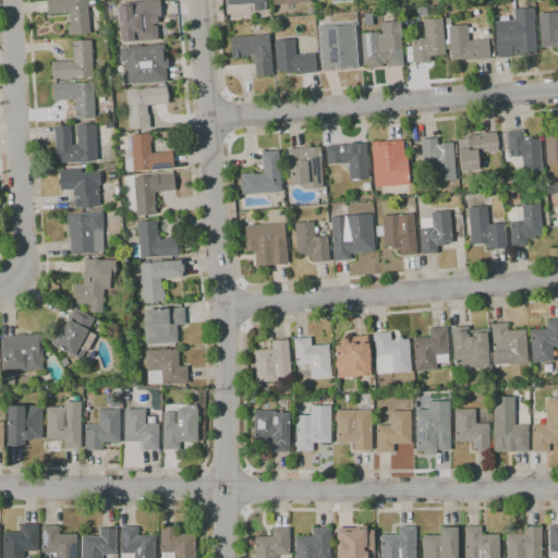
[(70,36),(69,33),(68,33),(67,25),(69,25),(69,22),(70,22),(69,13),(50,14),(50,16),(48,16),(46,0),(94,0),(95,7),(87,8),(89,34),(70,36)]
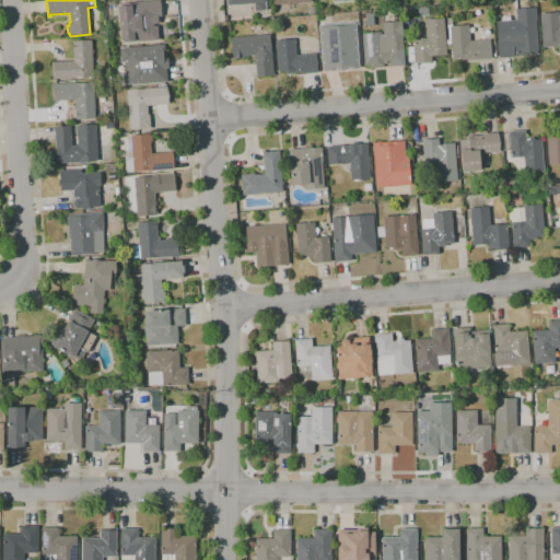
[(124,43),(124,42),(121,42),(118,7),(125,6),(125,3),(158,1),(158,0),(160,0),(162,19),(160,19),(160,18),(140,19),(140,27),(143,27),(144,38),(142,38),(143,42),(124,43)]
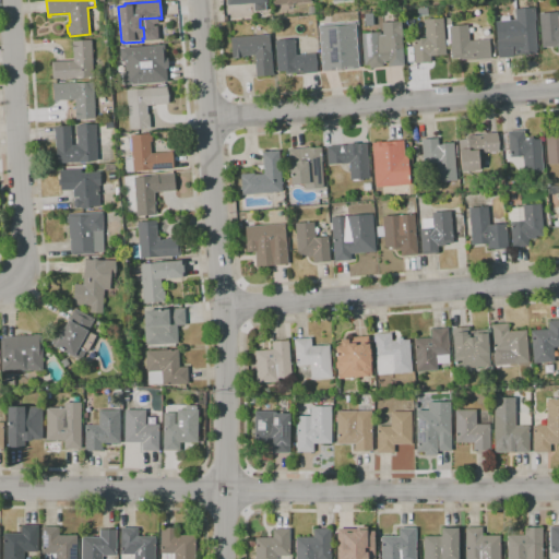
[(254,12),(253,3),(227,6),(226,0),(266,0),(268,2),(264,3),(265,12),(254,12)]
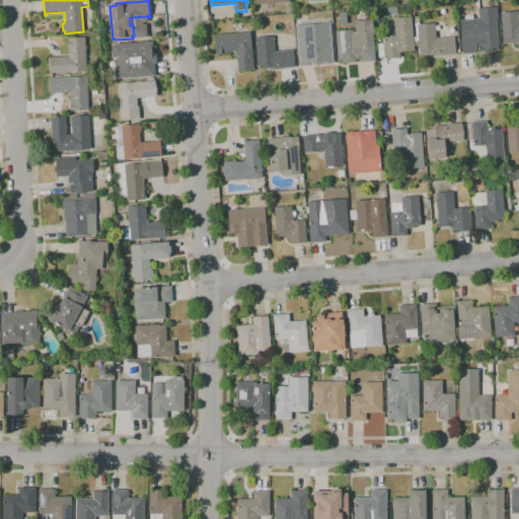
[(463,54),(459,22),(478,20),(476,9),(497,7),(498,18),(496,18),(500,50),(463,54)]
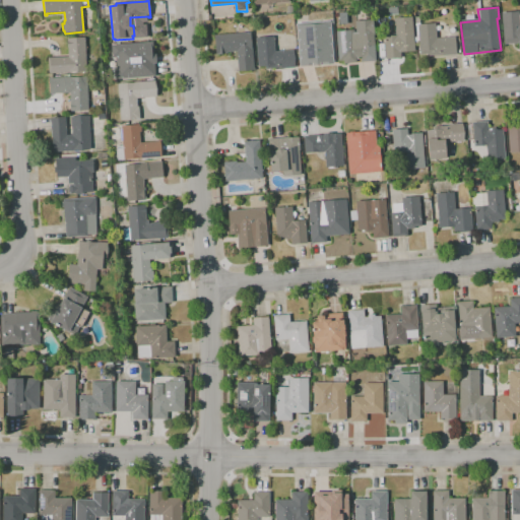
[(519,48),(519,49),(519,43),(504,44),(502,12),(519,11),(519,14),(519,48)]
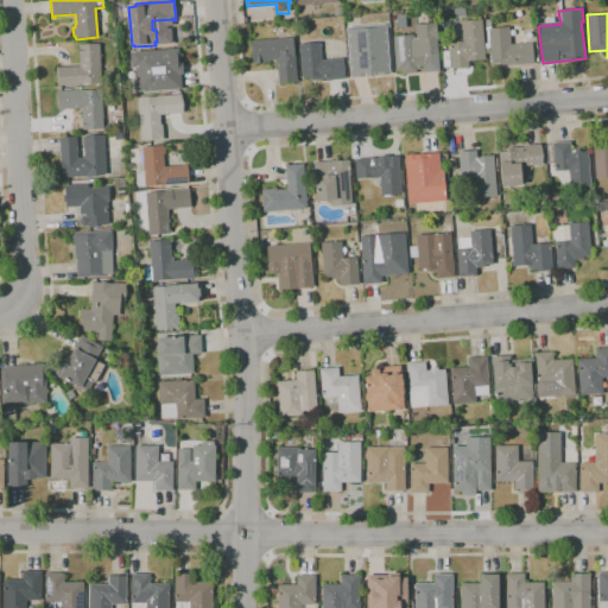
[(451,69),(449,43),(463,42),(462,32),(458,37),(454,33),(457,29),(462,31),(461,21),(481,20),(483,43),(487,43),(487,50),(486,50),(486,59),(481,59),(481,61),(476,62),(476,61),(469,61),(469,68),(451,69)]
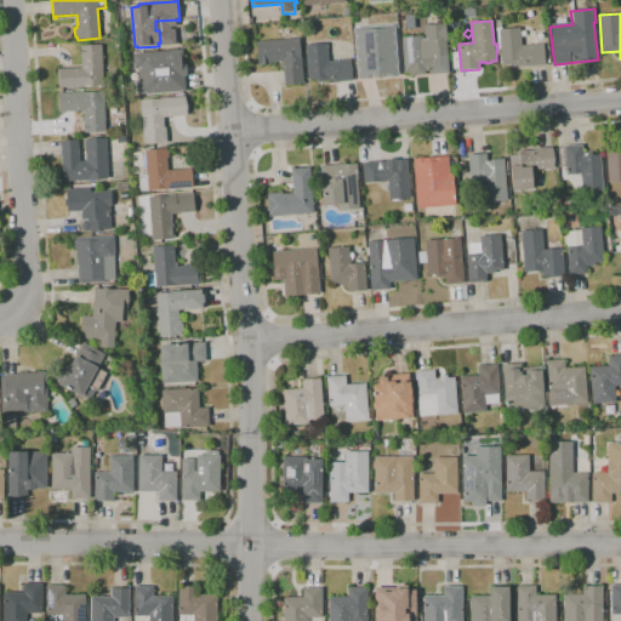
[(529,67),(529,66),(511,67),(511,64),(501,64),(500,49),(497,49),(496,36),(499,36),(499,30),(519,28),(520,46),(543,44),(545,66),(529,67)]
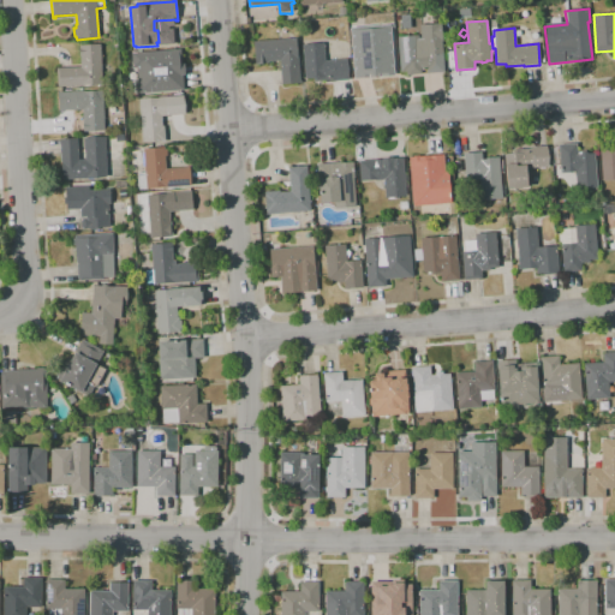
[(360,79),(357,40),(371,39),(371,33),(393,31),(395,69),(378,70),(378,77),(360,79)]
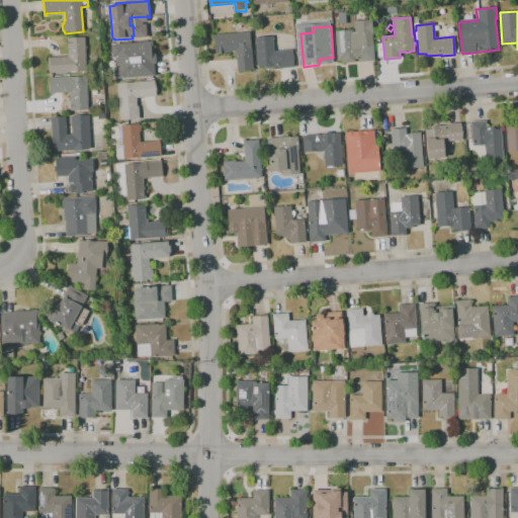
[(337,63),(335,31),(352,30),(353,45),(361,45),(373,44),(374,61),(360,63),(359,58),(355,58),(356,62),(337,63)]
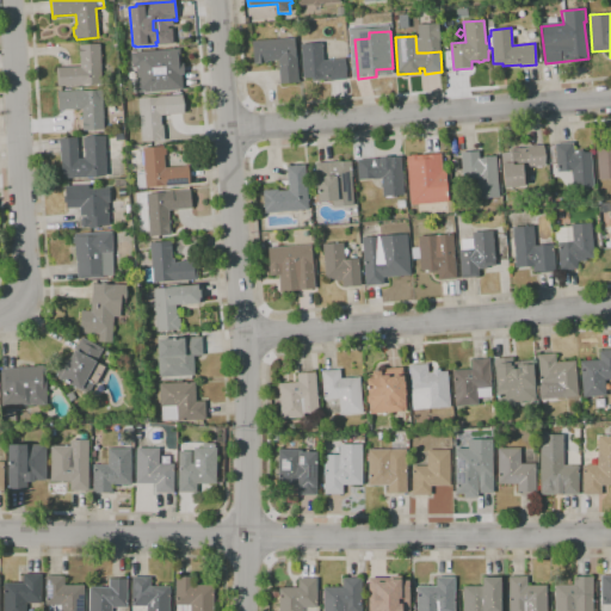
[(279,84),(278,61),(267,61),(267,63),(266,63),(266,65),(264,65),(264,63),(253,63),(252,42),(295,38),(298,82),(279,84)]
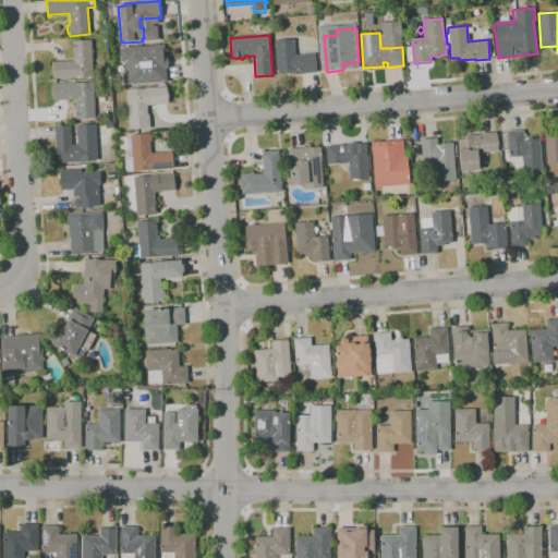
[(302,74),(302,72),(286,74),(286,71),(277,71),(275,40),(293,39),(294,56),(315,53),(317,73),(302,74)]
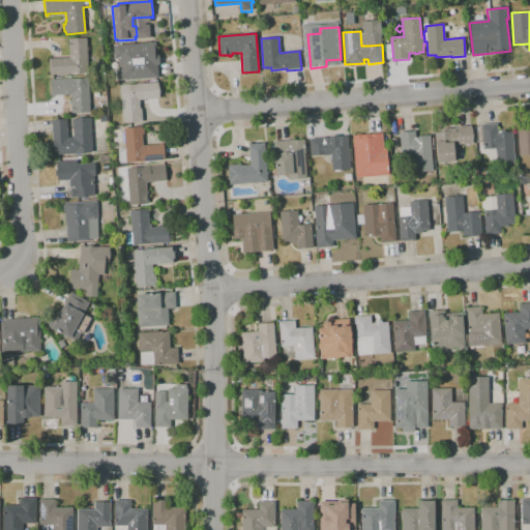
[(49,75),(49,59),(69,58),(68,38),(87,38),(88,72),(82,74),(82,72),(72,74),(72,75),(49,75)]
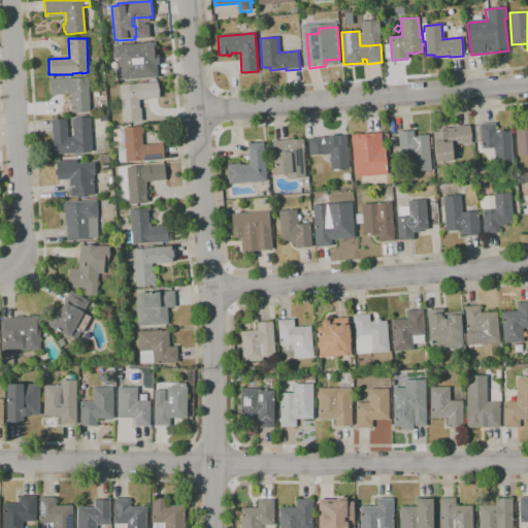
[(119,80),(117,46),(122,45),(134,44),(136,63),(157,61),(158,77),(135,79),(135,78),(119,80)]
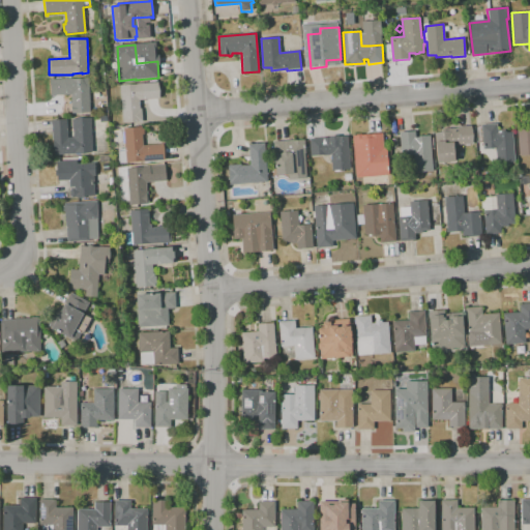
[(72,114),(71,94),(51,95),(50,78),(52,78),(52,80),(89,78),(90,113),(72,114)]
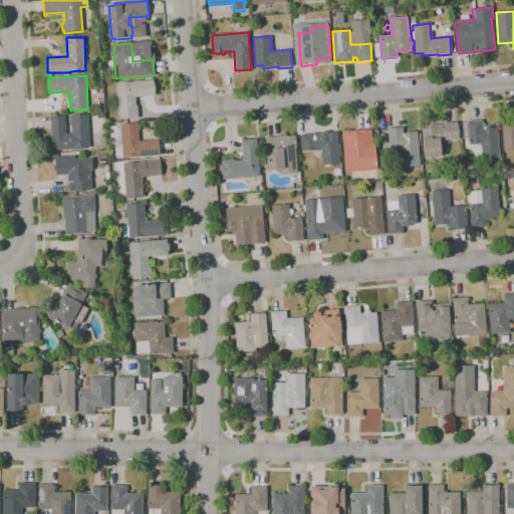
[(119,119),(116,83),(154,79),(155,95),(136,97),(136,105),(138,105),(139,118),(136,118),(119,119)]
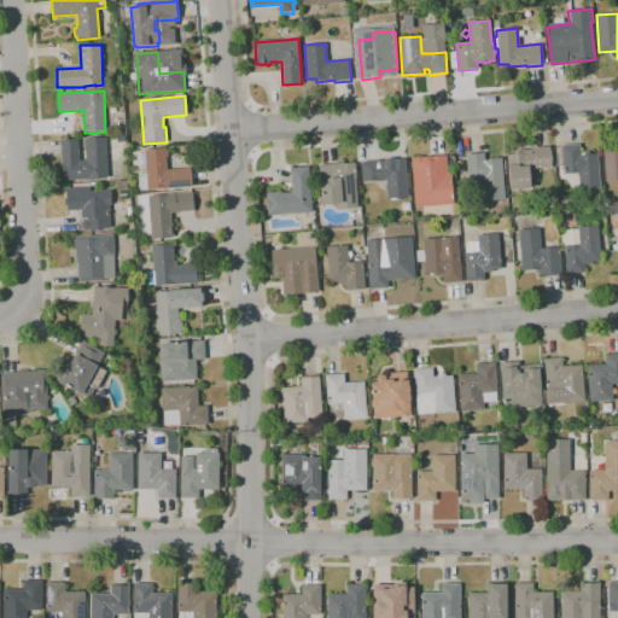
[(63,181),(60,140),(77,139),(79,161),(86,161),(85,149),(83,149),(83,143),(85,143),(85,139),(105,138),(108,178),(63,181)]
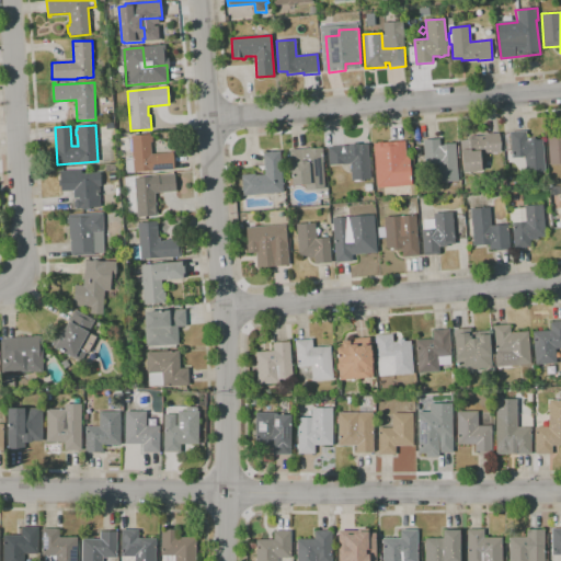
[(560,163),(550,164),(547,129),(560,127),(560,163)]
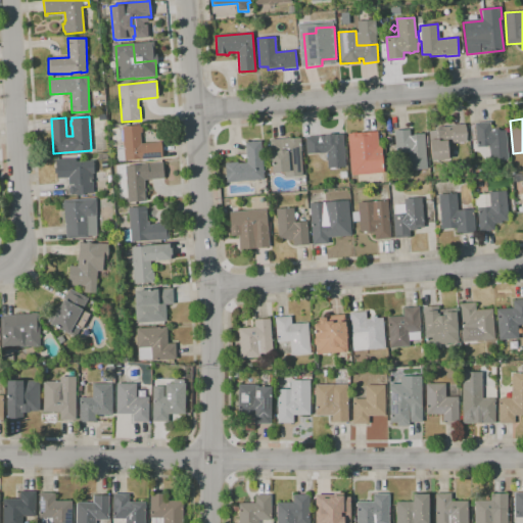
[(491,160),(490,146),(477,147),(477,141),(471,141),(470,125),(476,125),(476,124),(490,122),(491,131),(506,130),(508,159),(491,160)]
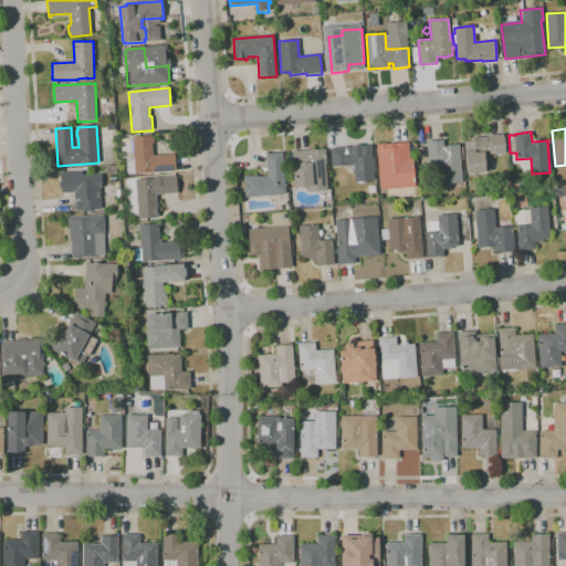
[(468,175),(464,142),(472,140),(472,137),(503,134),(505,154),(484,156),(486,173),(468,175)]
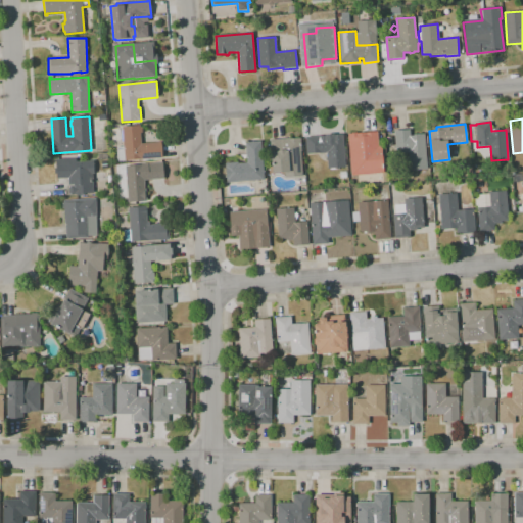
[(117,161),(116,147),(124,147),(122,127),(142,126),(142,133),(140,133),(141,143),(159,142),(158,141),(161,141),(162,158),(117,161)]
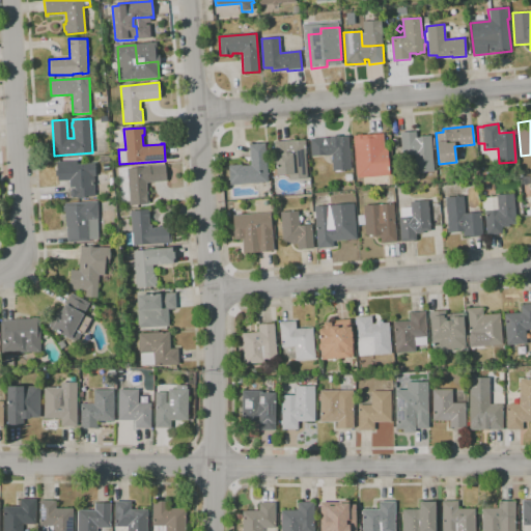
[(415,172),(414,156),(402,157),(400,133),(416,132),(416,137),(430,136),(434,171),(415,172)]
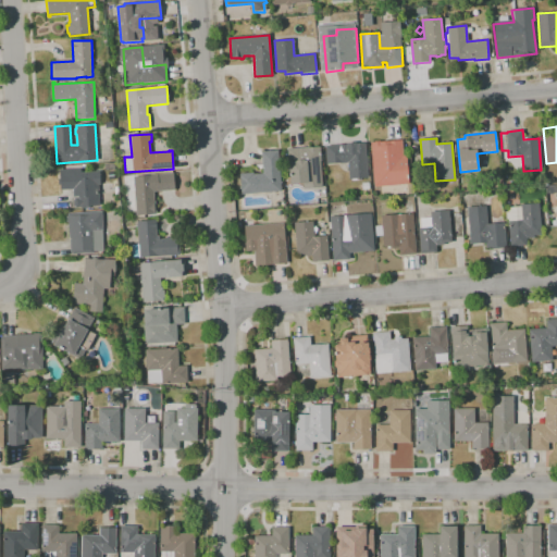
[(373,196),(372,183),(373,183),(371,151),(386,150),(385,140),(403,139),(404,164),(392,165),(393,182),(375,183),(375,185),(382,185),(383,196),(373,196)]
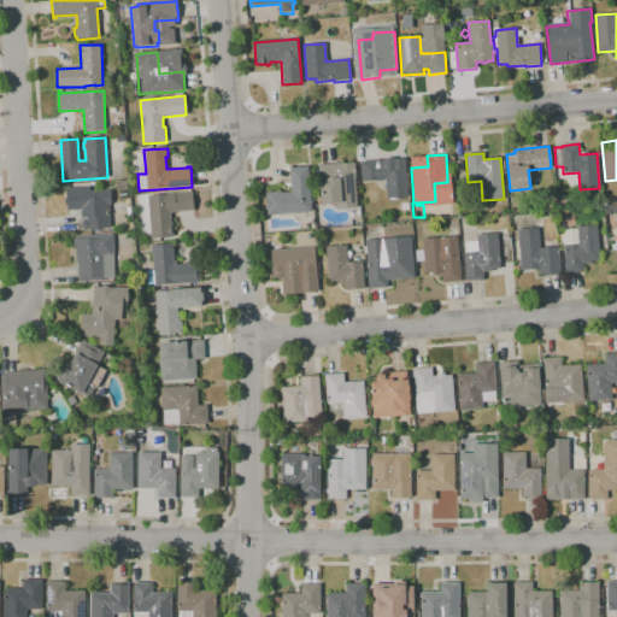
[(389,200),(389,199),(387,199),(386,181),(377,181),(362,182),(360,162),(378,160),(378,164),(383,164),(383,160),(398,159),(398,163),(405,162),(407,197),(404,197),(404,199),(399,199),(399,198),(395,198),(395,199),(389,200)]
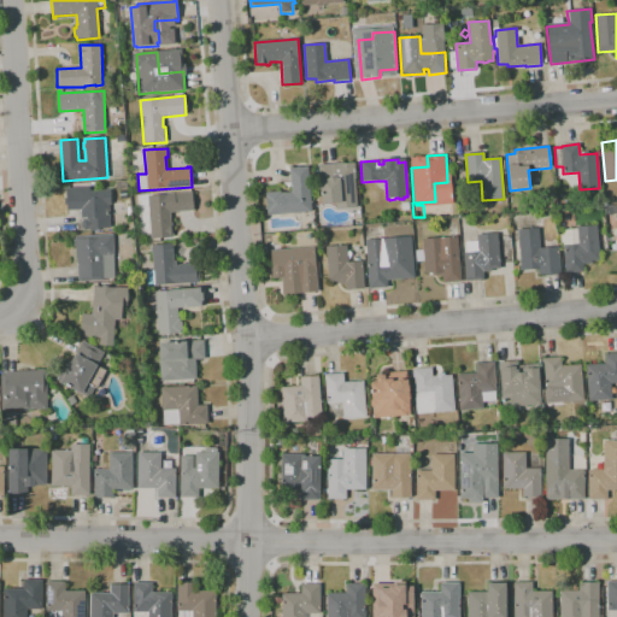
[(336,209),(335,203),(323,204),(321,188),(319,188),(318,181),(319,181),(318,165),(341,163),(341,164),(354,163),(356,178),(354,178),(357,207),(336,209)]
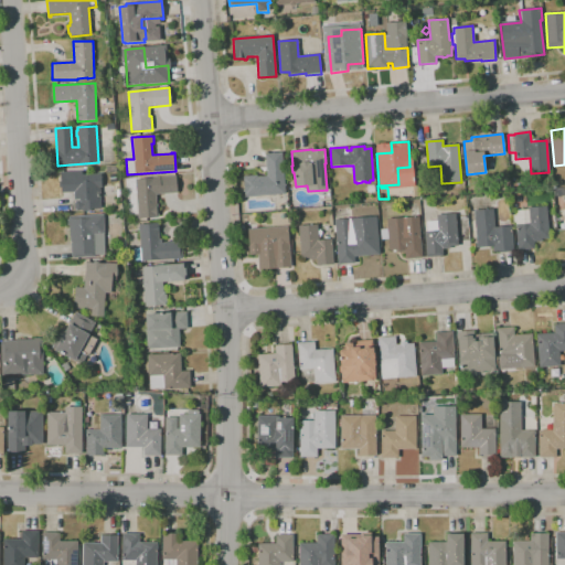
[(245,198),(245,194),(243,179),(244,179),(244,177),(257,176),(257,177),(267,176),(265,153),(283,153),(285,194),(245,198)]
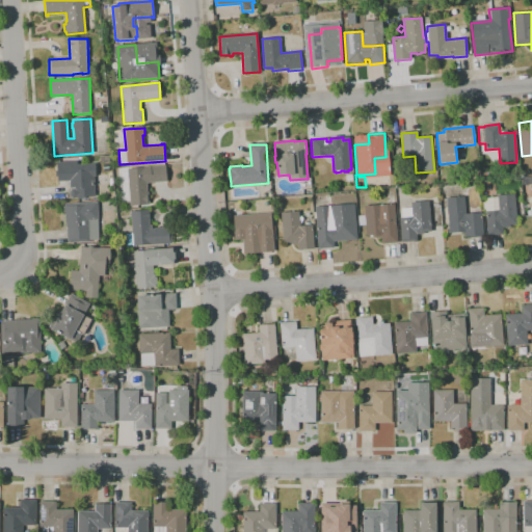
[(79,200),(79,198),(72,198),(72,196),(70,196),(70,191),(71,191),(71,189),(75,189),(74,188),(70,188),(70,181),(58,182),(57,177),(55,177),(55,170),(57,170),(56,162),(77,161),(77,164),(97,164),(97,175),(96,175),(96,177),(95,177),(95,196),(88,196),(88,198),(79,200)]
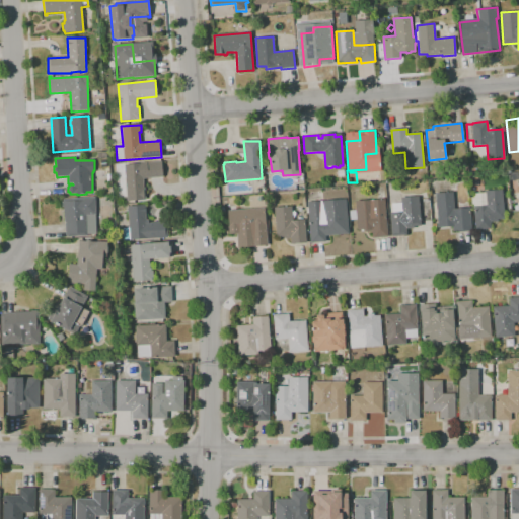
[(128,201),(124,165),(159,161),(159,160),(161,160),(163,176),(143,178),(143,189),(144,189),(145,200),(128,201)]
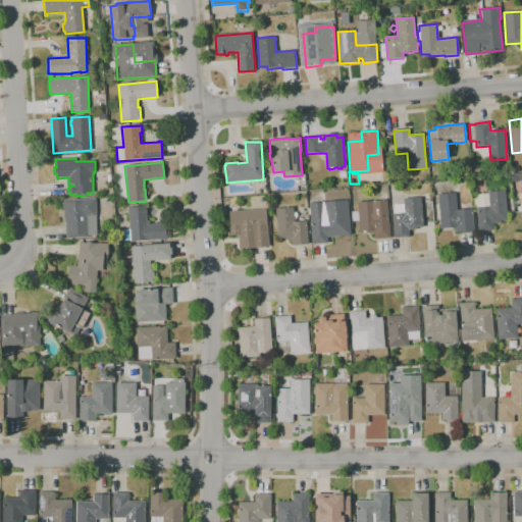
[(478,232),(476,207),(475,207),(473,195),(487,194),(487,193),(505,191),(508,222),(493,223),(494,230),(478,232)]
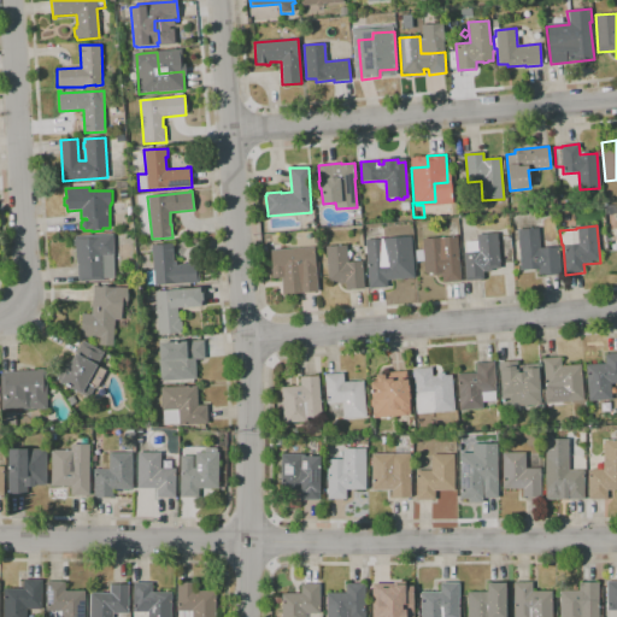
[(546,275),(546,274),(539,274),(539,269),(521,270),(517,229),(538,228),(540,248),(558,247),(560,272),(558,272),(558,274),(546,275)]
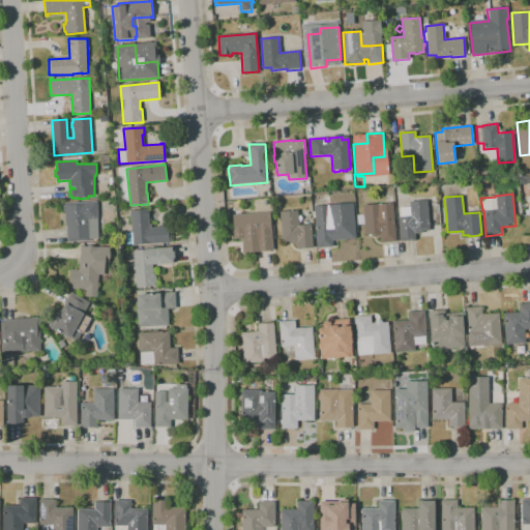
[(400,241),(399,217),(401,216),(400,208),(410,207),(409,201),(427,200),(429,231),(422,231),(422,233),(415,234),(415,240),(400,241)]
